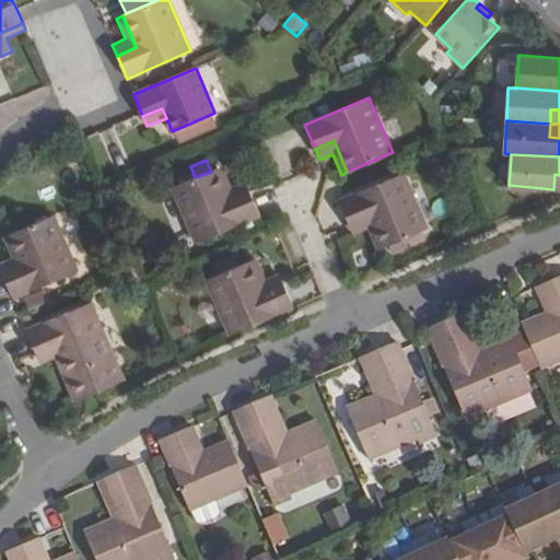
[(223,166),(217,168),(230,199),(235,197),(249,191),(245,182),(232,187),(223,166)]
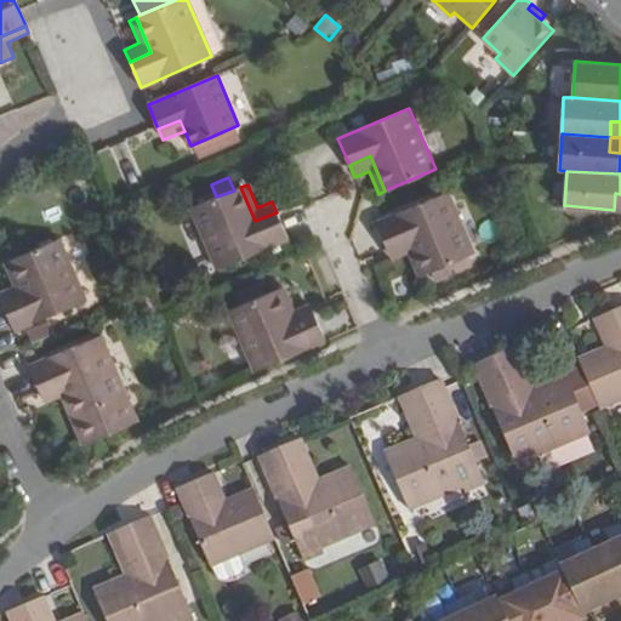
[(192,208),(218,271),(288,240),(279,220),(277,212),(261,218),(255,221),(240,187),(234,191),(216,197),(192,208)]
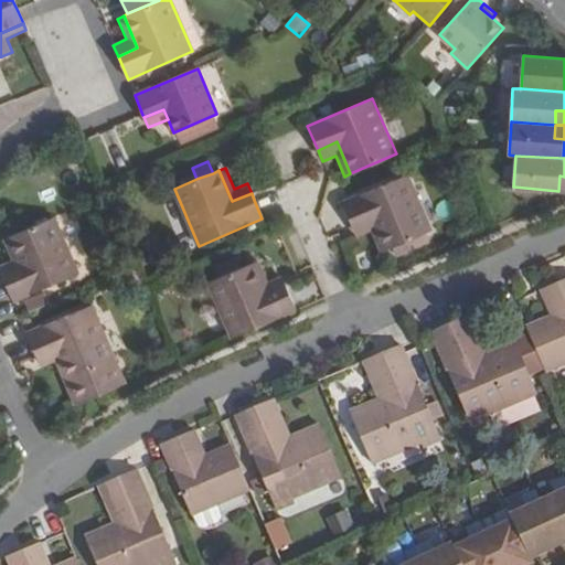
[(364,222),(372,220),(385,249),(432,231),(407,174),(342,202),(353,227),(364,222)]
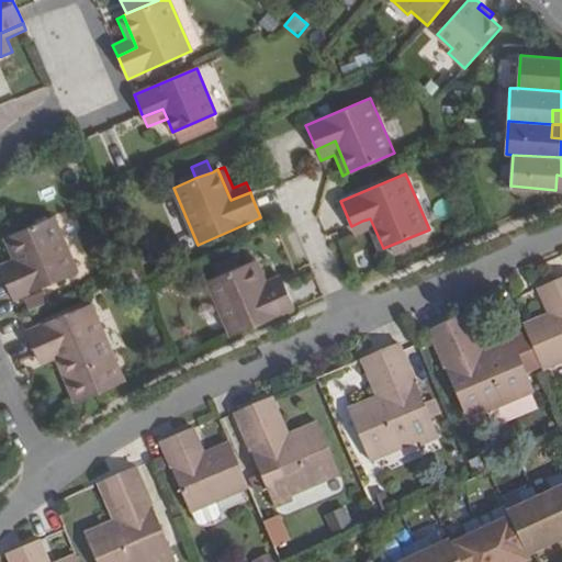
[(9,236),(19,258),(23,268),(3,277),(13,300),(77,271),(54,217),(9,236)]
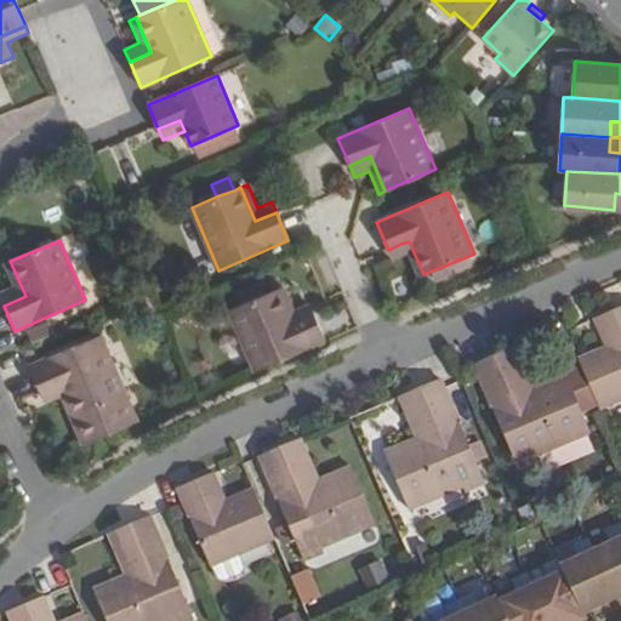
[(400,244),(388,250),(393,260),(406,254),(416,278),(423,274),(409,241),(400,244)]
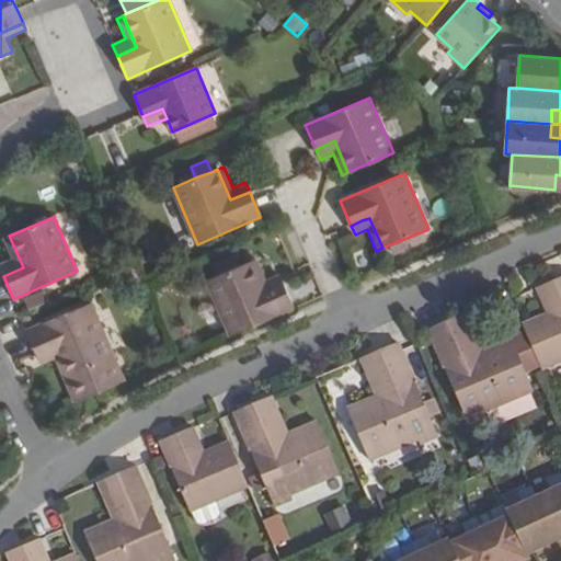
[(19,258),(0,265),(0,268),(3,276),(23,267),(19,258)]
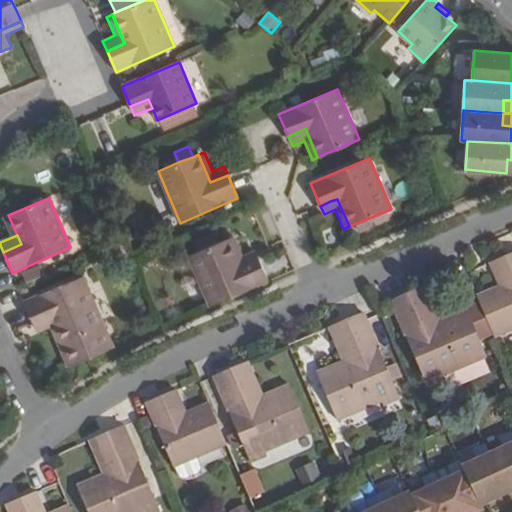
[(236,237),(230,239),(243,268),(249,265),(260,260),(255,250),(243,255),(236,237)]
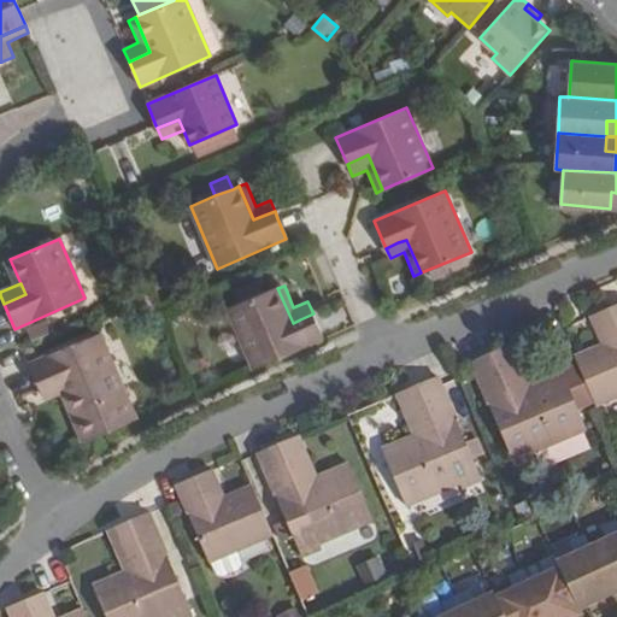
[(277,288),(227,310),(252,370),(324,340),(313,313),(300,319),(293,323),(277,288)]
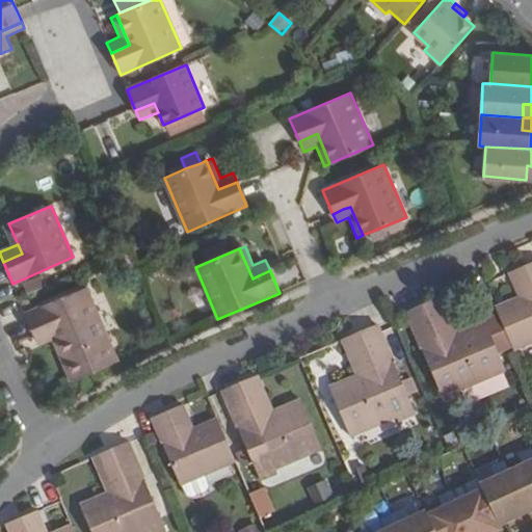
[(520,298),(496,309),(513,351),(531,343),(531,264),(509,274),(520,298)]
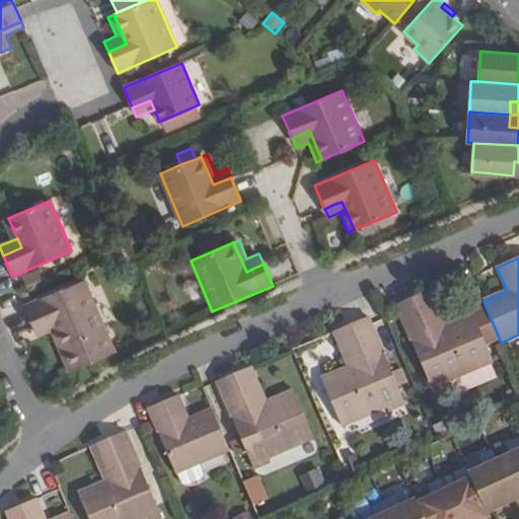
[(41,270),(23,277),(28,287),(46,279),(41,270)]
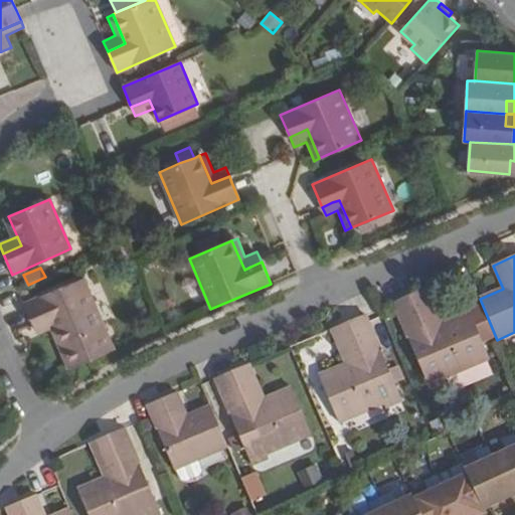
[(34,325),(52,318),(64,345),(57,349),(67,370),(115,350),(84,279),(24,304),(34,325)]
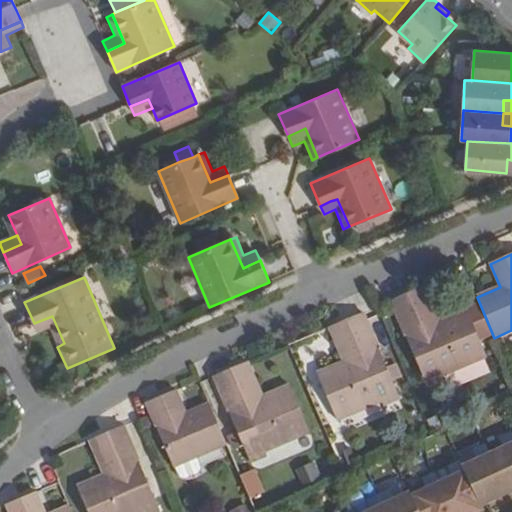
[(427,288),(418,291),(433,325),(441,321),(427,288)]
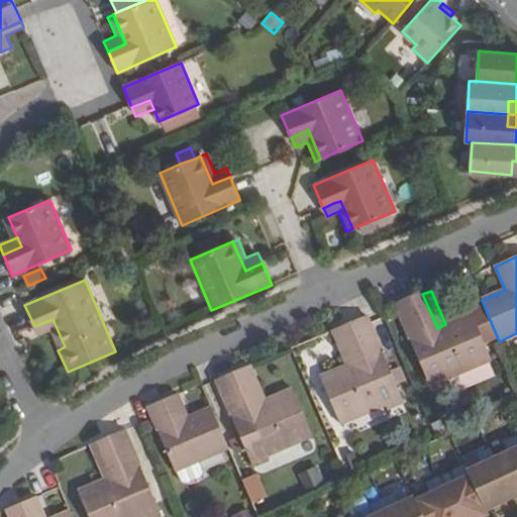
[(491,363),(471,315),(445,324),(437,328),(422,294),(394,306),(430,389),(491,363)]
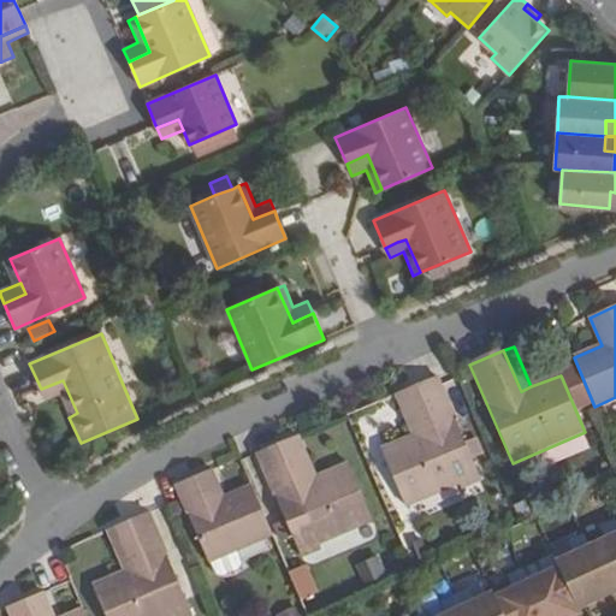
[(406,509),(478,478),(472,461),(463,444),(437,379),(403,392),(421,433),(410,438),(381,451),(406,509)]
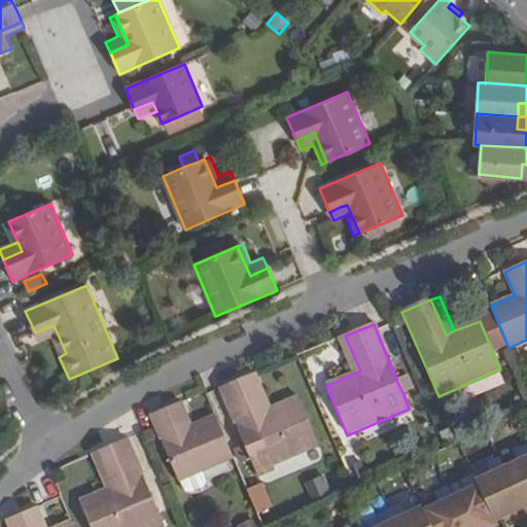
[(54,325),(35,332),(41,345),(51,341),(59,357),(66,353),(54,325)]
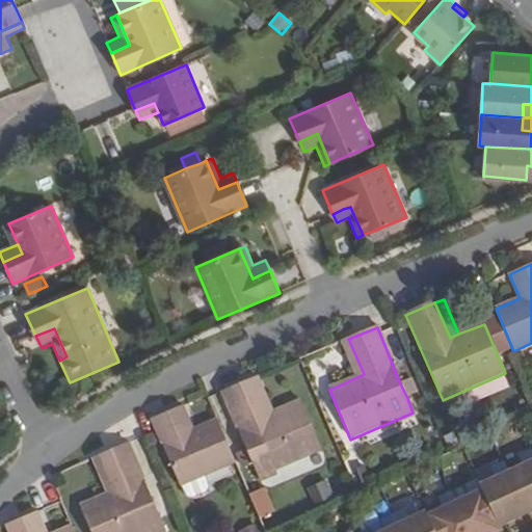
[(348,339),(340,342),(354,378),(364,374),(348,339)]
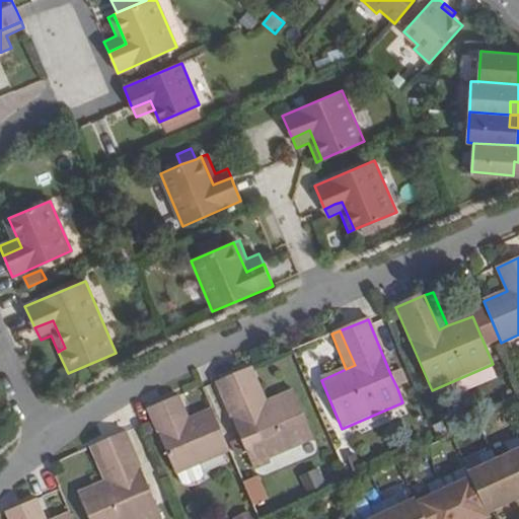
[(252,367),(244,370),(260,404),(268,401),(252,367)]
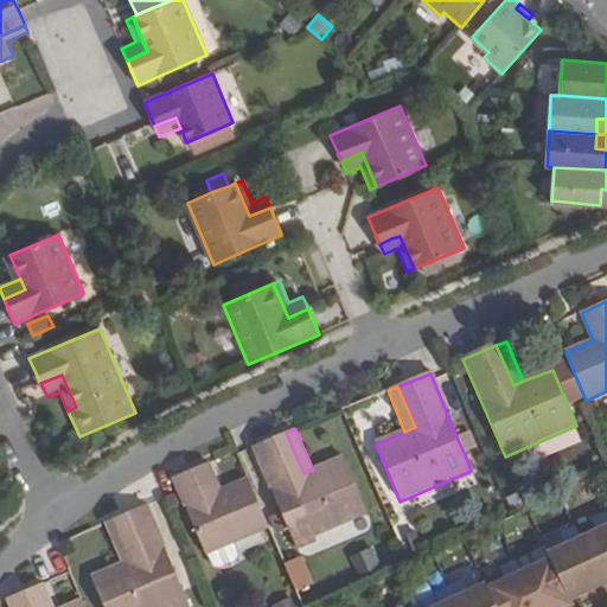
[(286,433),(254,447),(281,513),(288,530),(295,547),(368,516),(343,458),(313,470),(304,473),(286,433)]
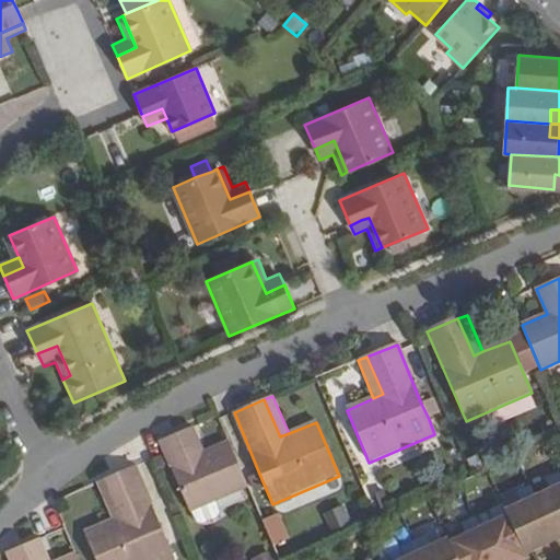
[(433,399),(421,404),(429,419),(440,413),(433,399)]
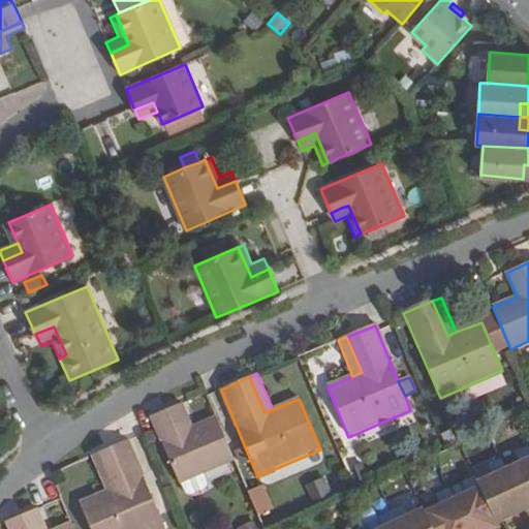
[(151,417),(179,483),(180,483),(205,472),(234,461),(216,418),(191,429),(182,405),(151,417)]
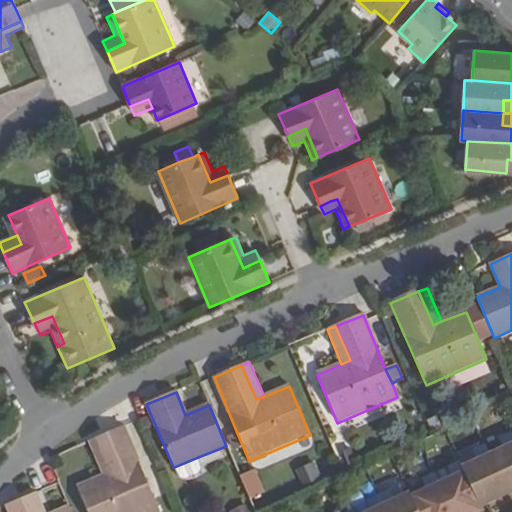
[(154,511),(158,510),(123,428),(94,440),(109,474),(102,477),(77,488),(87,511),(154,511)]
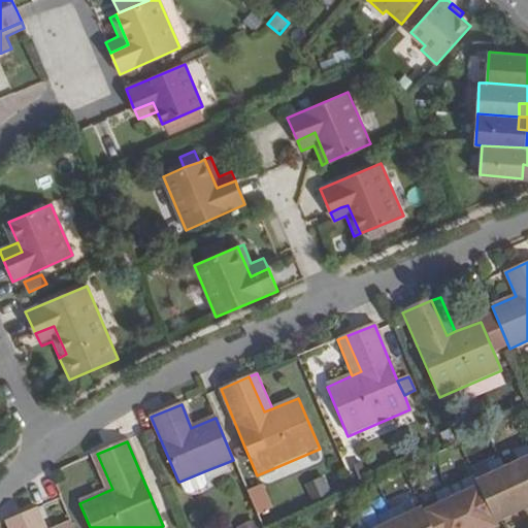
[(527,443),(517,450),(521,459),(504,466),(525,509),(527,507),(527,443)]
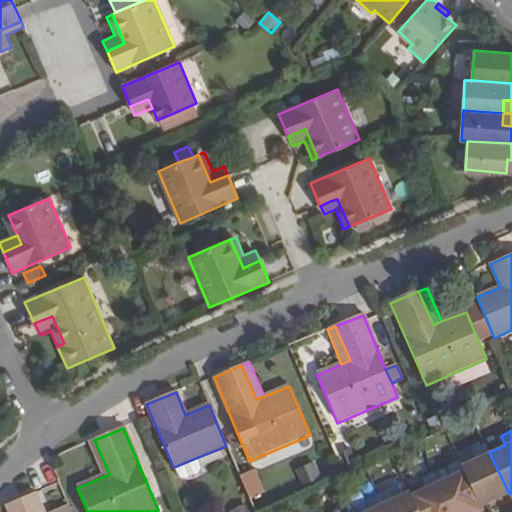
[(237,433),(227,437),(233,451),(243,447),(237,433)]
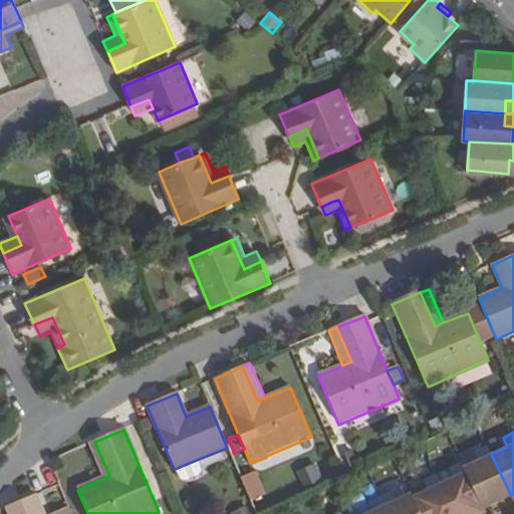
[(94,442),(87,445),(102,479),(109,476),(94,442)]
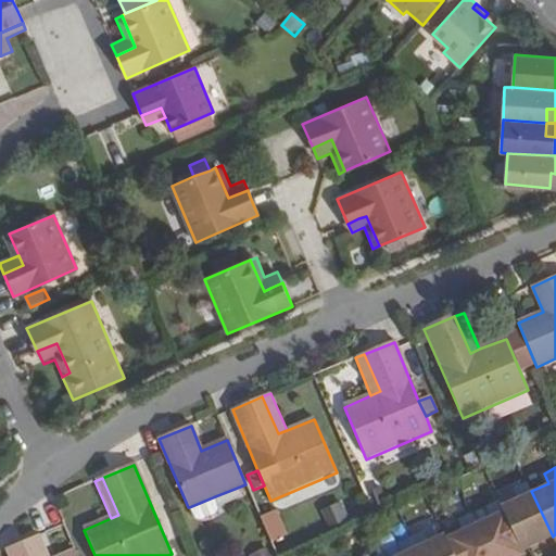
[(553,536),(531,491),(527,481),(515,487),(519,496),(501,506),(525,548),(553,536)]
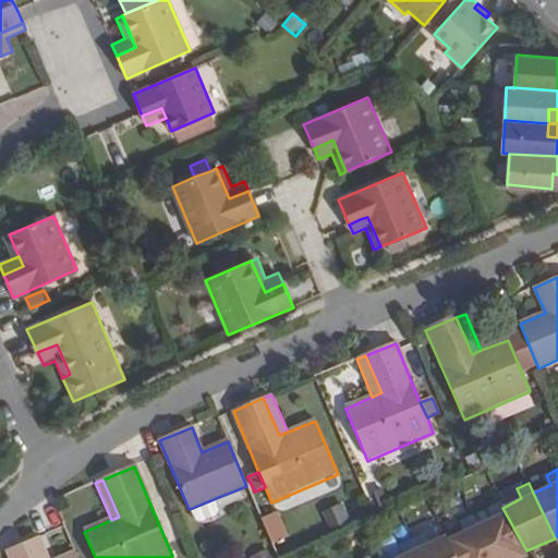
[(216,498),(190,509),(192,511),(195,520),(201,523),(217,516),(220,510),(216,500),(216,498)]
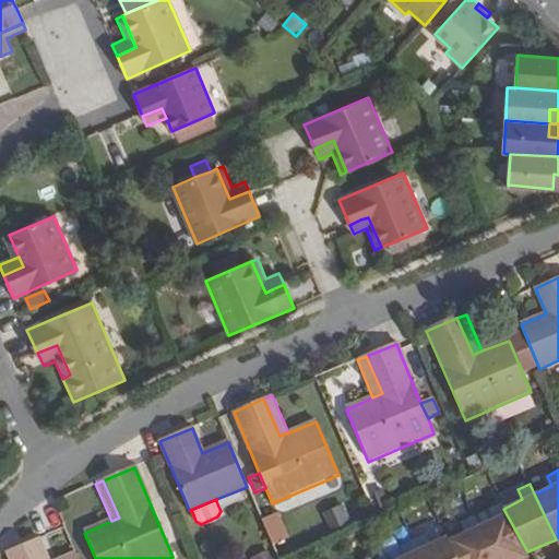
[(527,551),(503,509),(501,502),(489,508),(494,519),(478,525),(495,558),(523,558),(530,557),(527,551)]
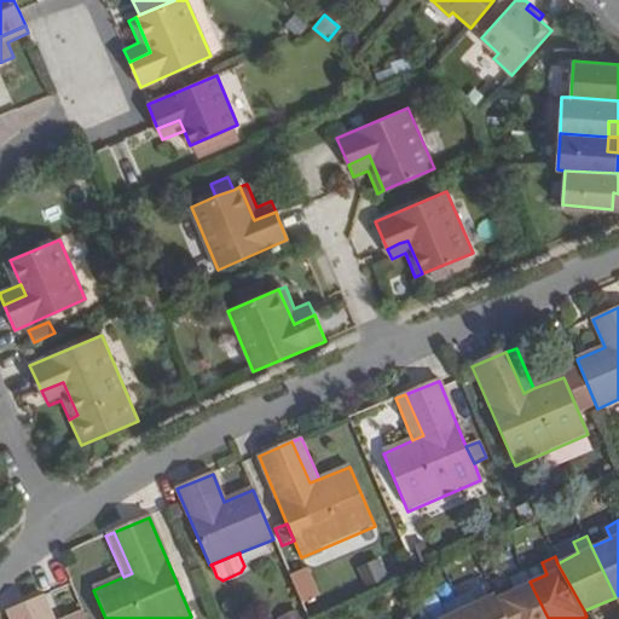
[(358,568),(364,584),(387,573),(380,557),(358,568)]
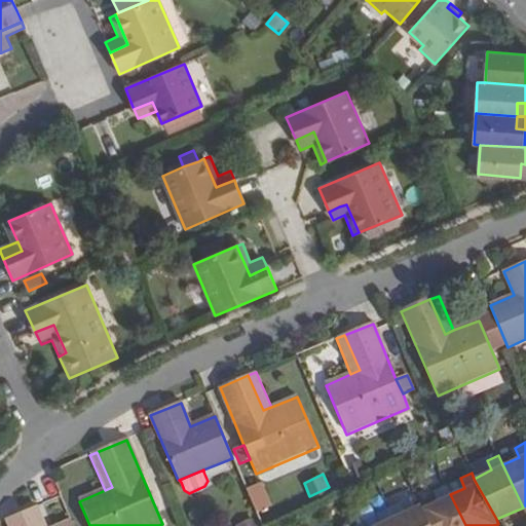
[(465,525),(450,494),(446,485),(435,491),(439,499),(422,508),(429,525),(465,525)]
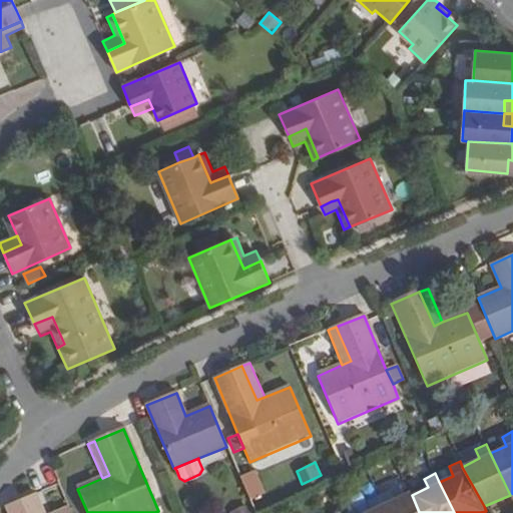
[(419,512),(412,495),(410,491),(395,498),(390,490),(379,495),(387,512),(419,512)]
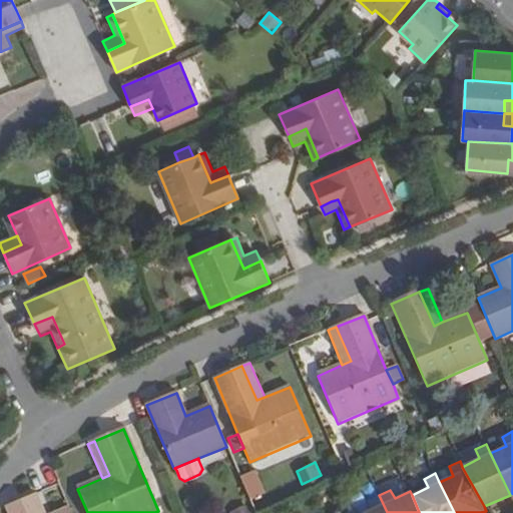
[(6,508),(8,512),(70,512),(68,508),(58,512),(43,512),(35,494),(6,508)]
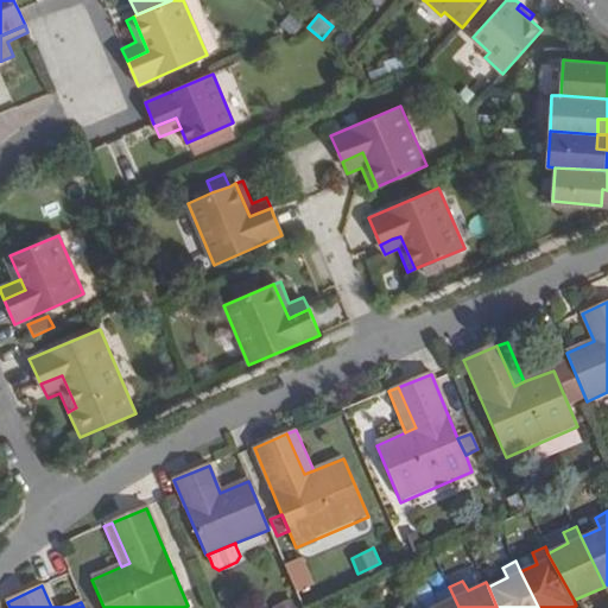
[(458,607),(449,587),(436,594),(441,603),(431,607),(458,607)]
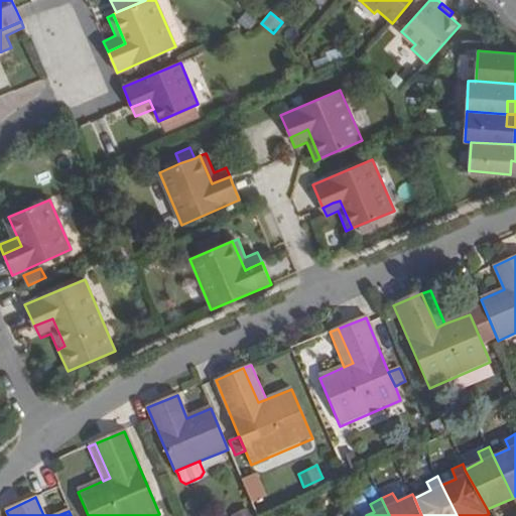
[(231,515),(256,515),(252,506),(231,515)]
